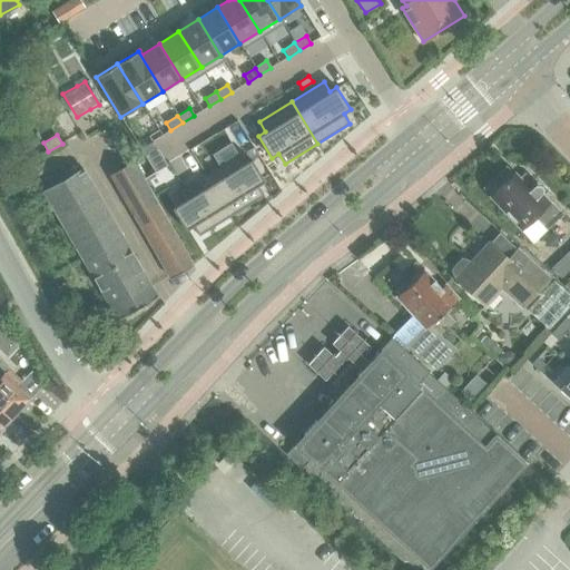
[(151,141),(140,149),(145,157),(157,149),(151,141)]
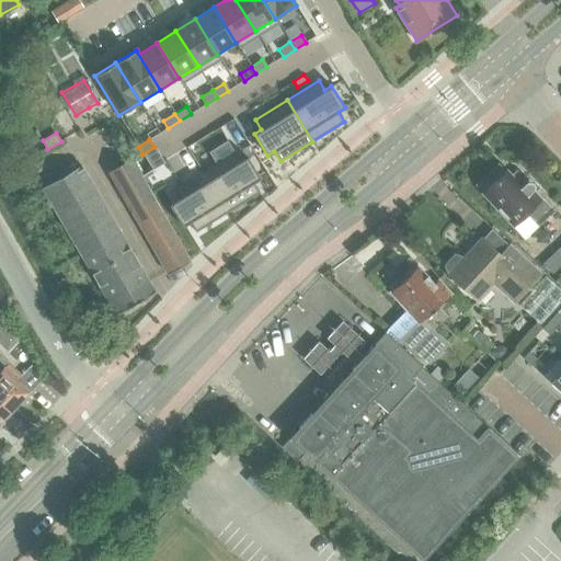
[(216,163),(203,171),(228,212),(260,192),(254,183),(261,179),(247,157),(240,161),(235,151),(228,140),(208,151),(216,163)]
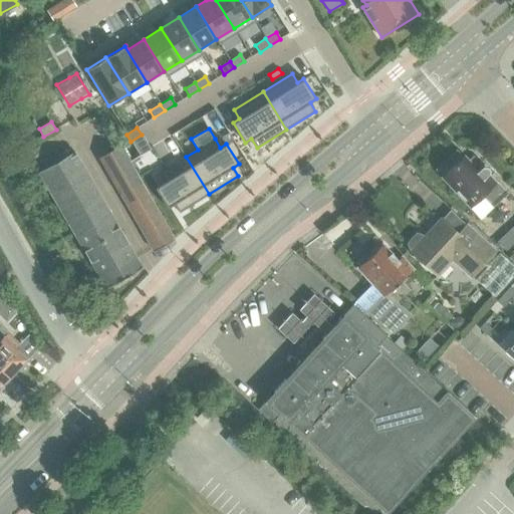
[(73,153),(39,173),(73,230),(107,210),(73,153)]
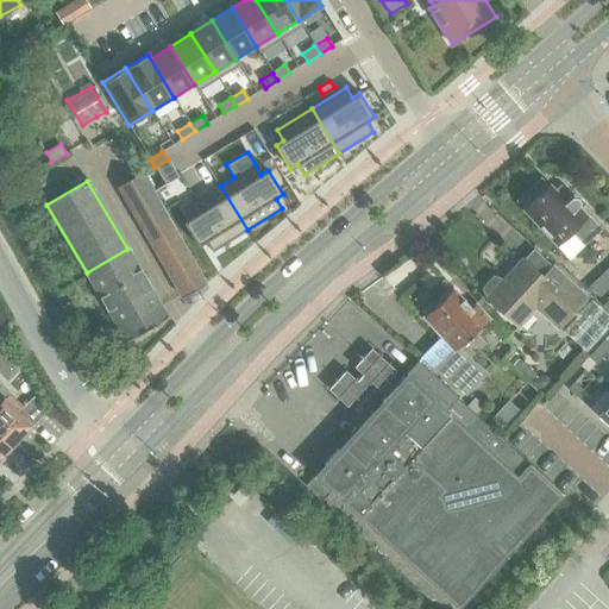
[(601,227),(565,188),(559,194),(550,184),(547,186),(542,181),(520,201),(525,207),(522,208),(556,245),(572,231),(584,244),(601,227)]
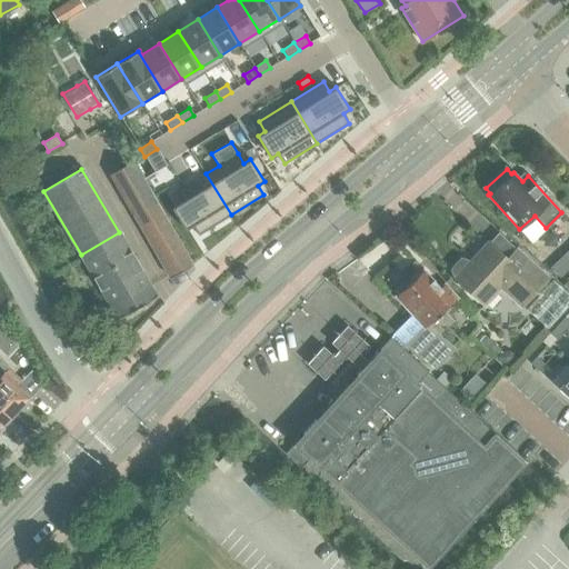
[(179,203),(172,208),(186,230),(192,226),(198,236),(231,215),(206,173),(172,193),(179,203)]
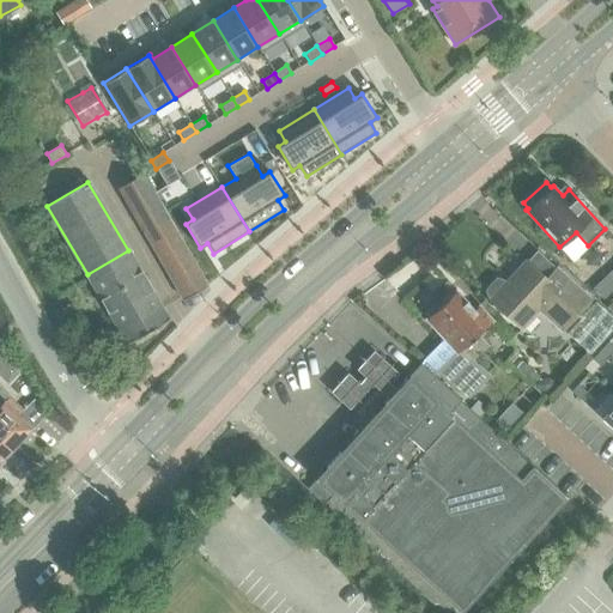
[(165,213),(140,228),(182,299),(206,285),(165,213)]
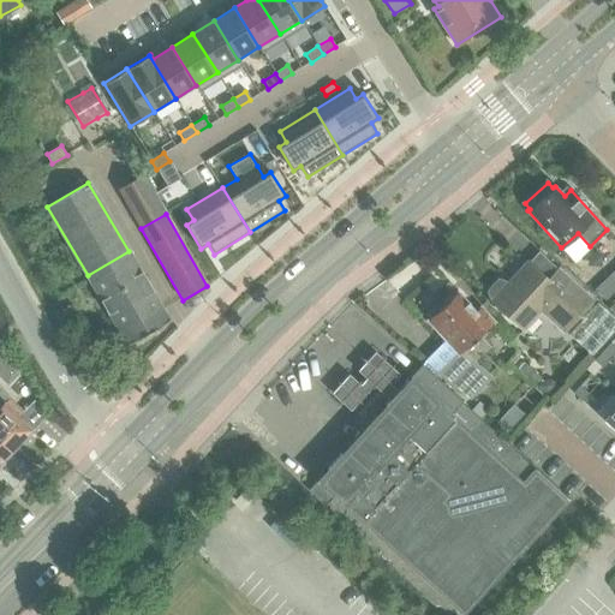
[(127,344),(168,320),(129,251),(88,275),(127,344)]
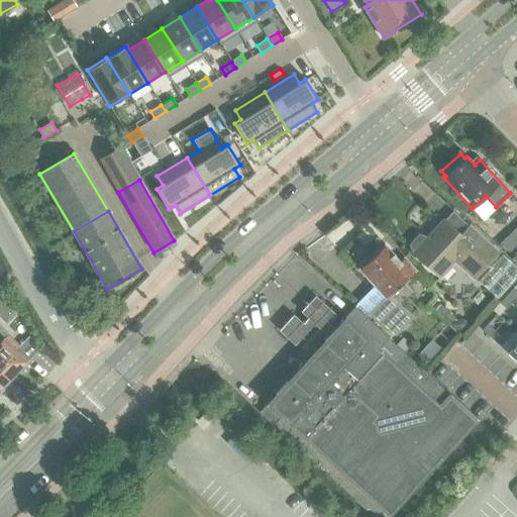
[(419,235),(410,244),(412,248),(415,251),(414,252),(440,278),(458,259),(477,275),(498,251),(470,225),(461,235),(443,219),(426,238),(423,235),(419,235)]
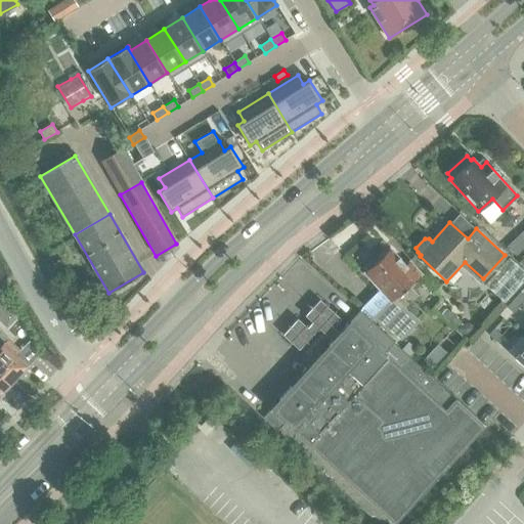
[(523,229),(507,247),(516,256),(523,248),(523,229)]
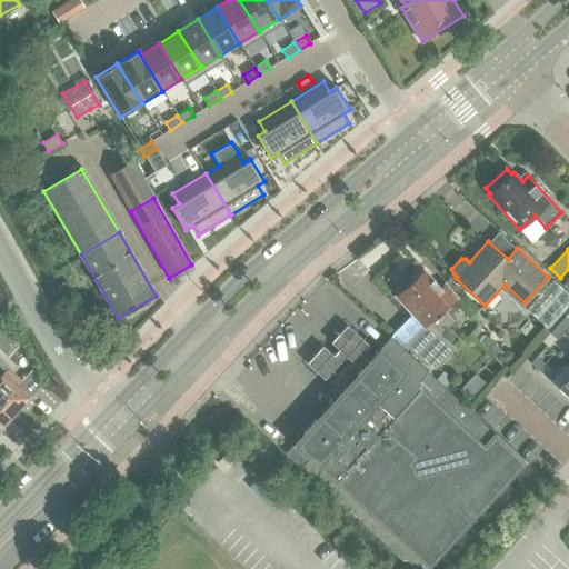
[(396,295),(422,325),(405,342),(436,369),(455,348),(438,331),(451,320),(442,310),(457,297),(445,283),(439,288),(423,270),(408,283),(406,281),(397,290),(399,292),(396,295)]
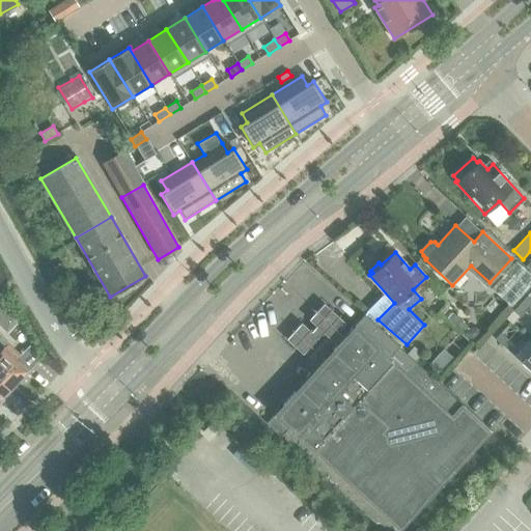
[(530,273),(516,260),(491,288),(511,307),(530,284),(530,273)]
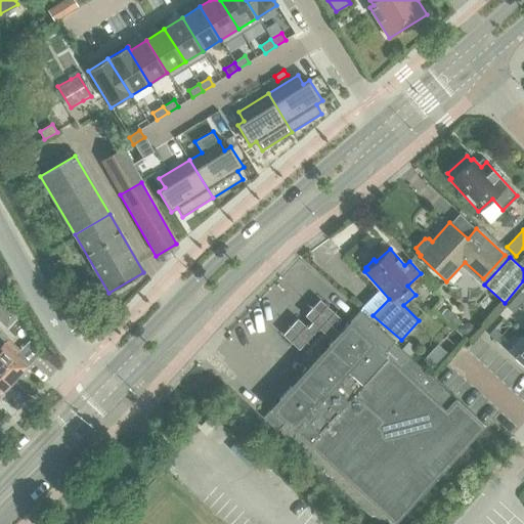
[(4,293),(0,296),(0,307),(9,316),(14,310),(4,293)]
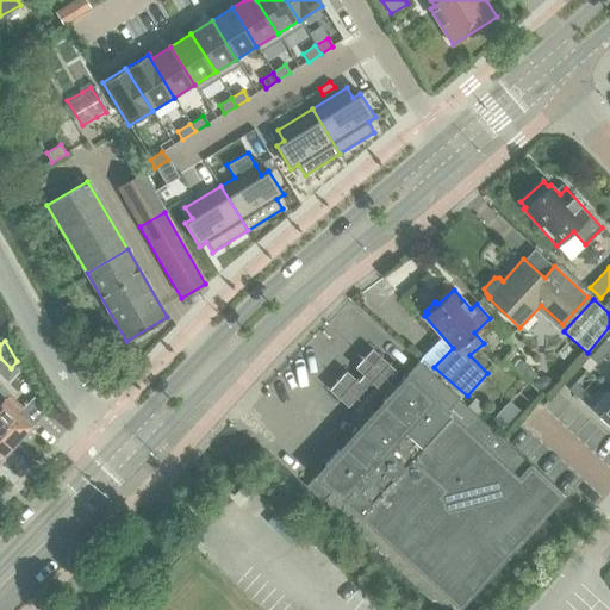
[(609,342),(608,341),(598,349),(605,356),(609,350),(609,342)]
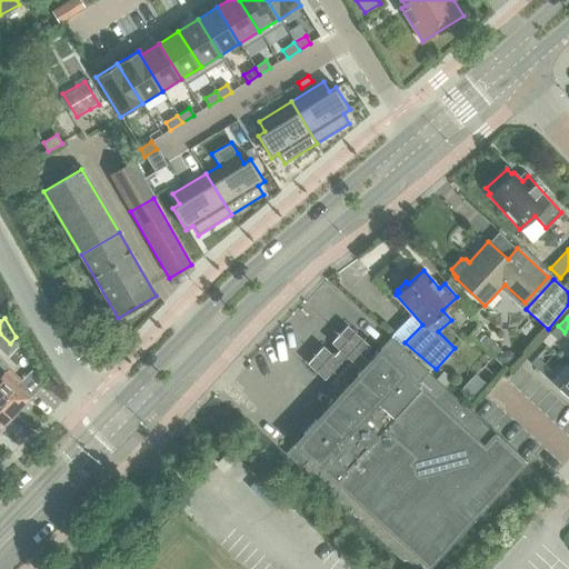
[(368,361),(361,356),(369,347),(346,326),(331,342),(339,349),(333,357),(322,347),(308,363),(319,375),(323,378),(346,355),(361,369),(368,361)]
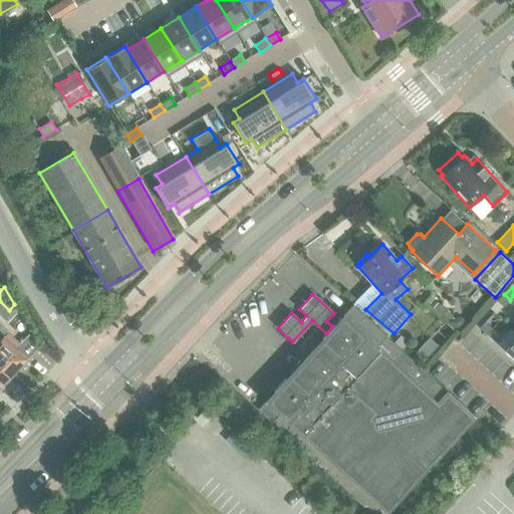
[(504,294),(497,302),(502,306),(503,308),(510,300),(504,294)]
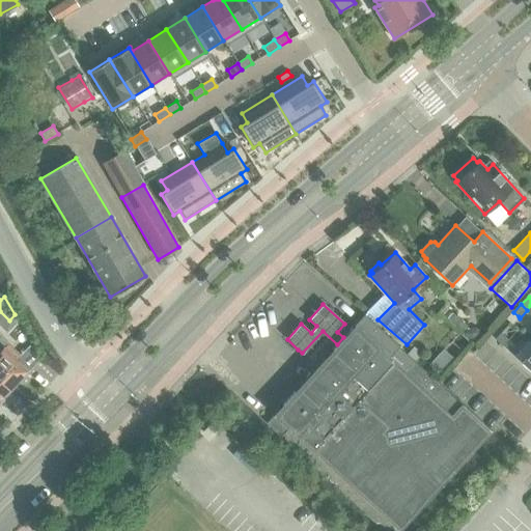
[(512,311),(506,318),(512,324),(519,316),(513,312),(512,311)]
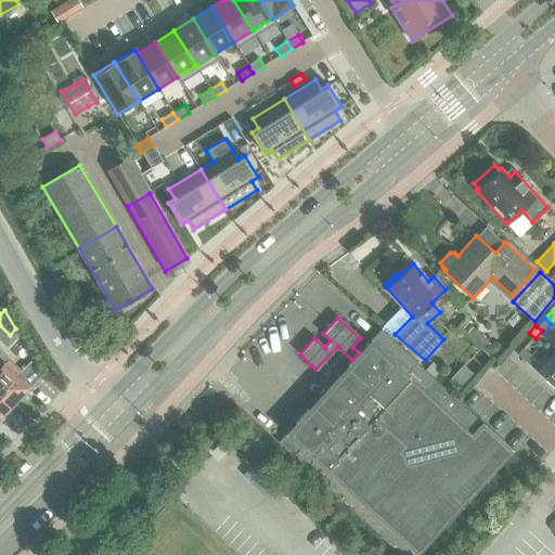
[(466,333),(482,347),(487,341),(482,337),(482,334),(479,332),(476,332),(472,327),(466,333)]
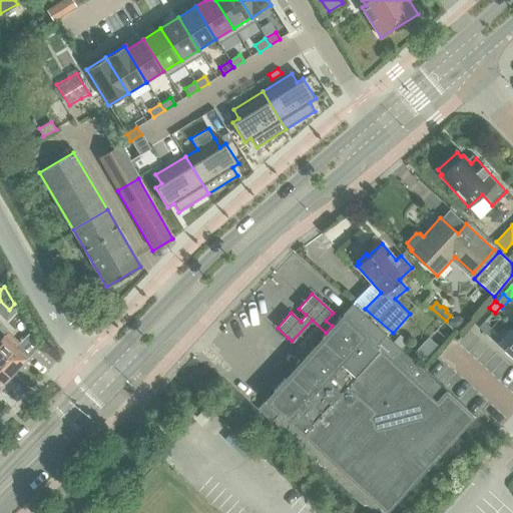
[(299,362),(288,374),(264,400),(288,423),(386,512),(474,417),(401,350),(393,343),(385,336),(386,335),(353,304),(332,326),(326,333),(299,362)]
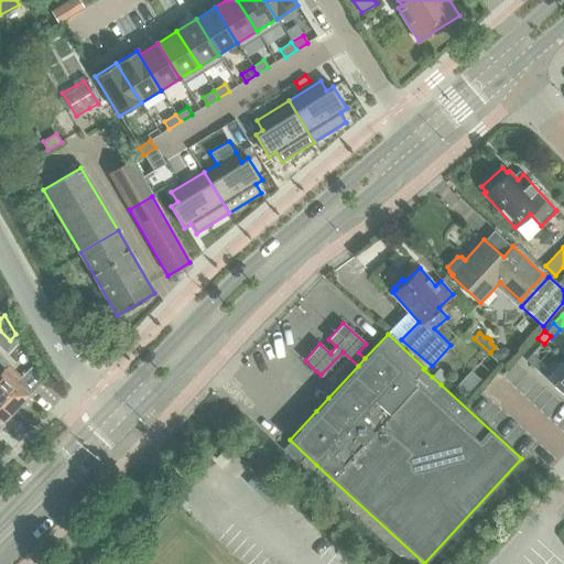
[(498,348),(492,355),(502,364),(512,354),(506,348),(498,348)]
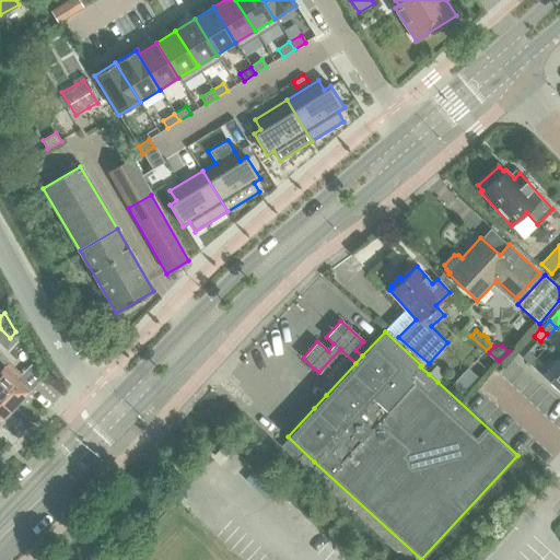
[(527,351),(522,358),(532,366),(537,360),(527,351)]
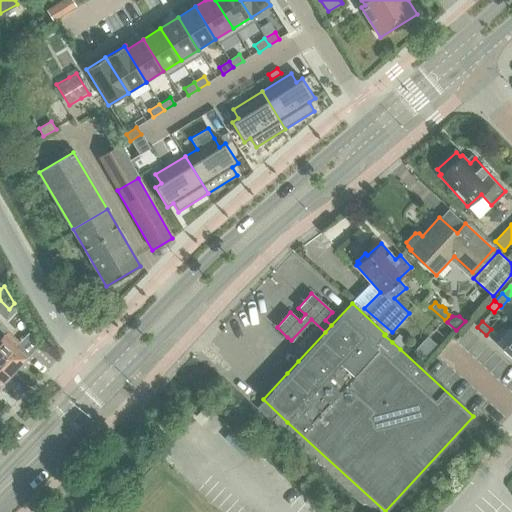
[(0,365),(9,375),(15,369),(19,369),(24,364),(24,359),(26,357),(15,346),(19,342),(0,323),(0,365)]
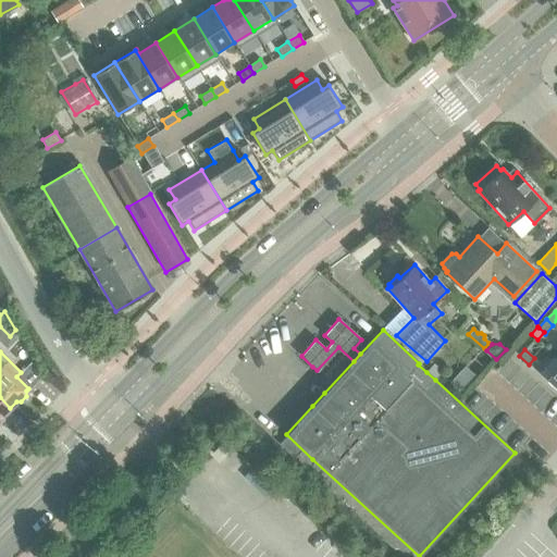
[(434,363),(426,372),(435,380),(443,371),(434,363)]
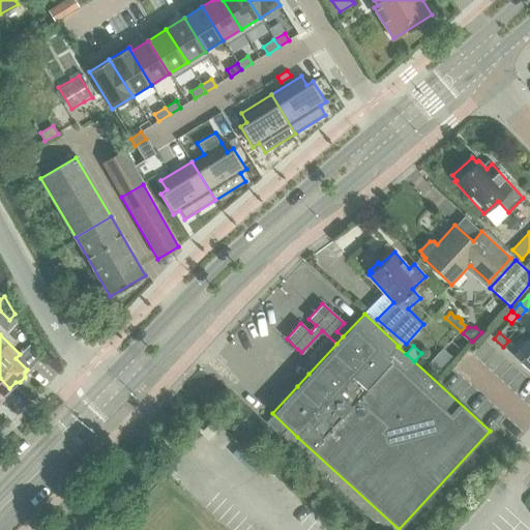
[(529,350),(521,361),(529,370),(529,350)]
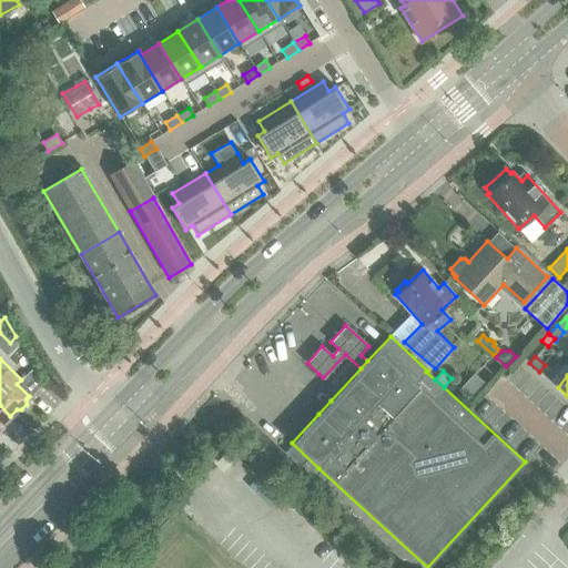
[(0,430),(2,429),(2,425),(10,416),(0,405),(0,430)]
